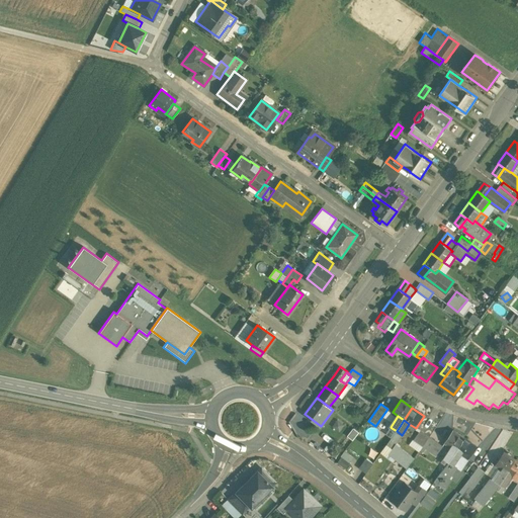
[(392,428),(387,434),(393,437),(397,431),(392,428)]
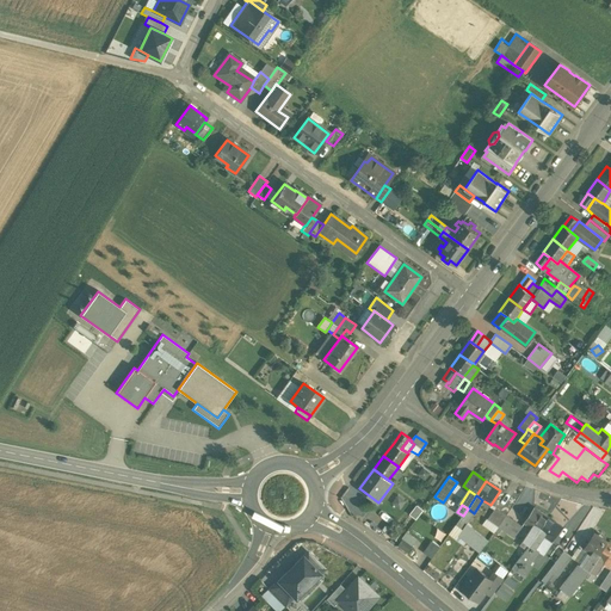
[(418,506),(411,514),(415,519),(423,510),(418,506)]
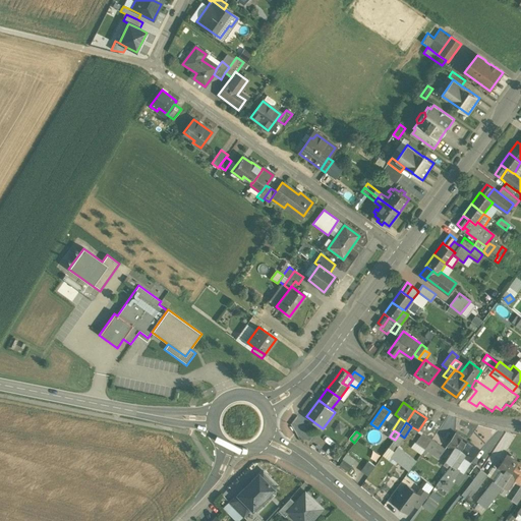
[(432,440),(422,432),(416,443),(425,449),(432,440)]
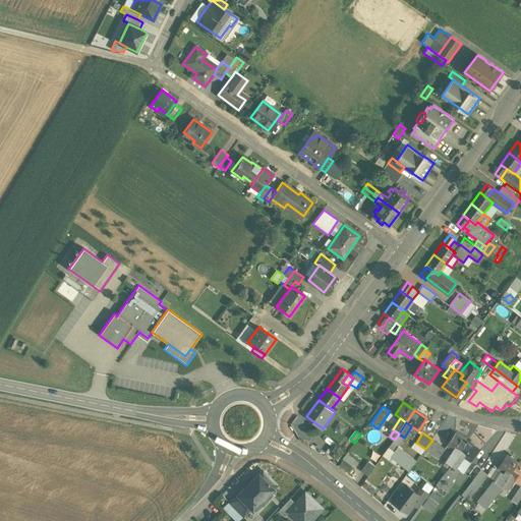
[(467,441),(456,432),(447,445),(454,450),(459,453),(467,441)]
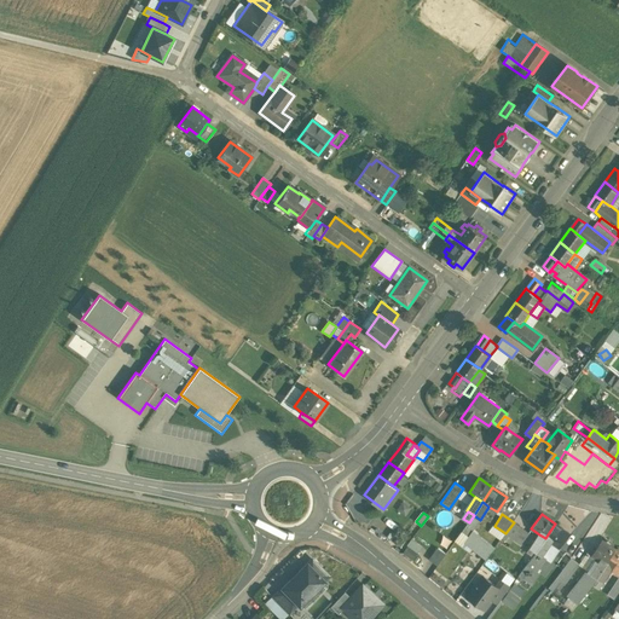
[(495,548),(473,531),(480,520),(474,515),(469,522),(463,531),(469,537),(466,542),(487,559),(495,548)]
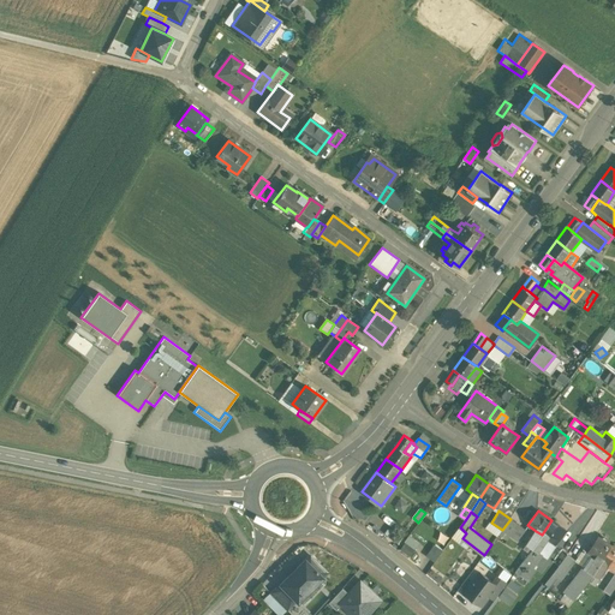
[(511,519),(502,530),(511,536),(518,524),(511,519)]
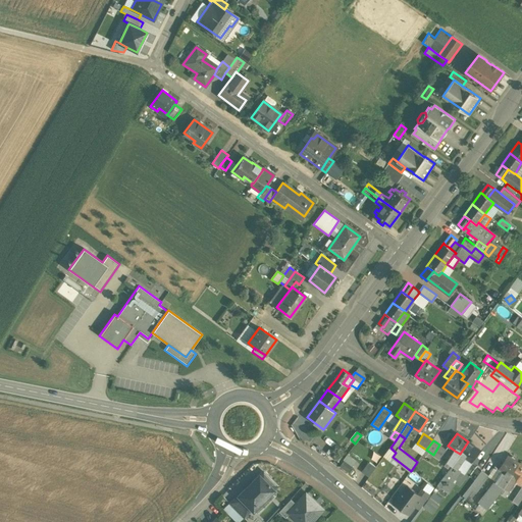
[(480,450),(468,441),(460,454),(465,458),(471,462),(480,450)]
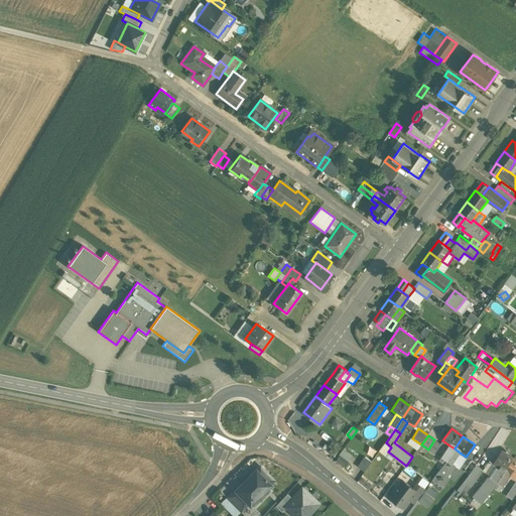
[(338,452),(330,444),(326,449),(334,457),(338,452)]
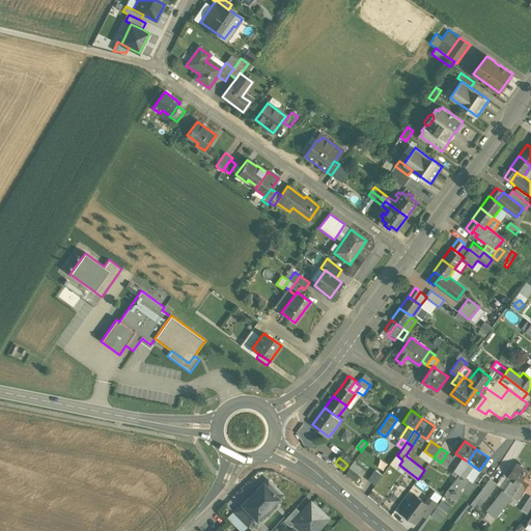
[(463,458),(454,470),(455,470),(460,473),(468,462),(463,458)]
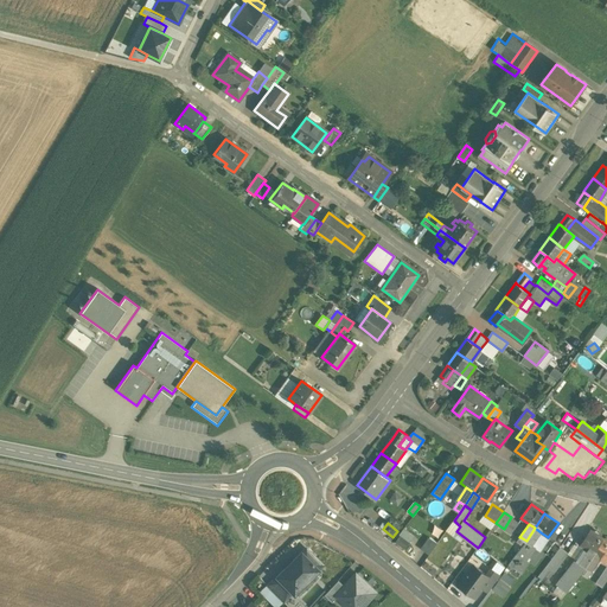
[(535,528),(526,541),(532,545),(532,544),(541,532),(535,528)]
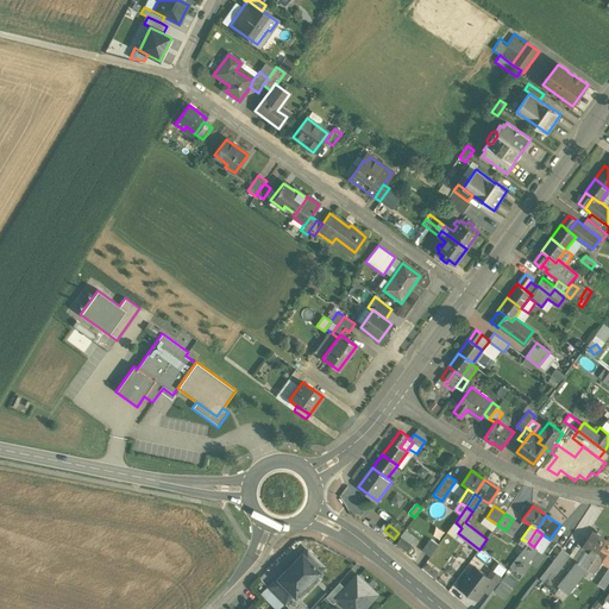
[(406,531),(401,537),(410,544),(414,538),(406,531)]
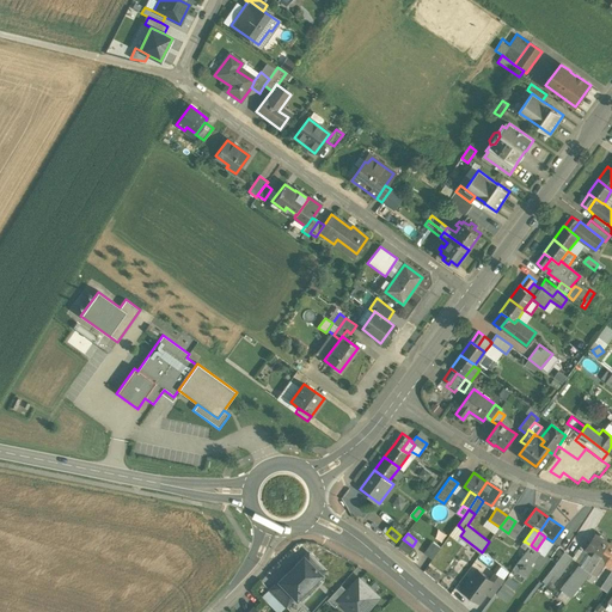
[(610,544),(595,534),(586,550),(589,552),(593,555),(599,558),(610,544)]
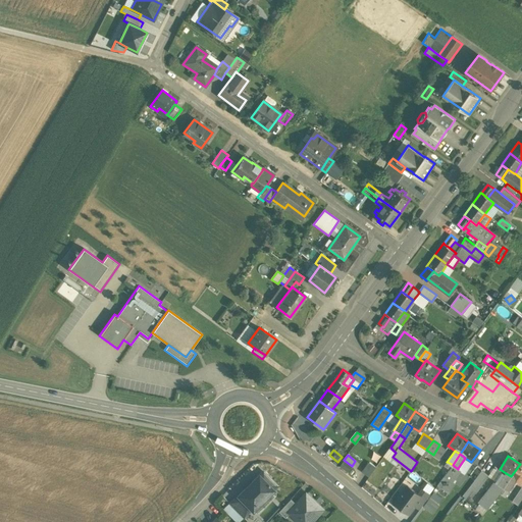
[(338,466),(347,472),(352,466),(344,460),(338,466)]
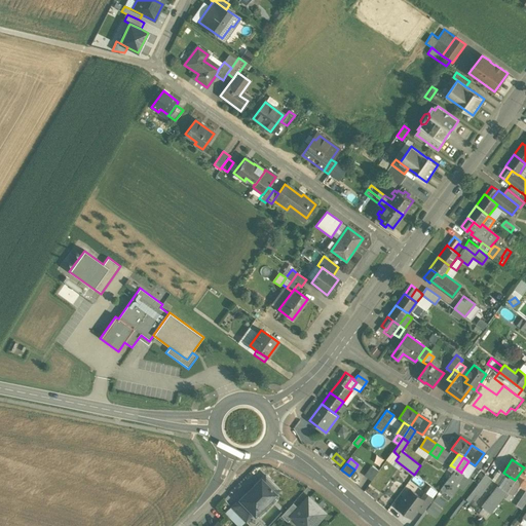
[(366,476),(372,481),(379,472),(373,466),(366,476)]
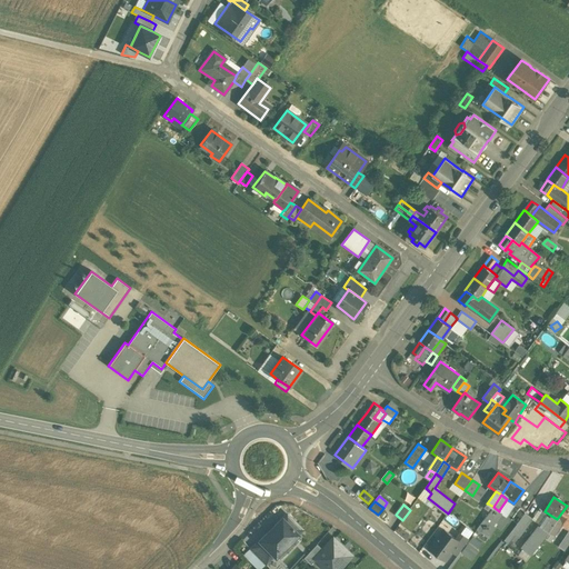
[(568,507),(567,506),(557,519),(549,531),(545,538),(552,545),(565,525),(568,527),(568,507)]
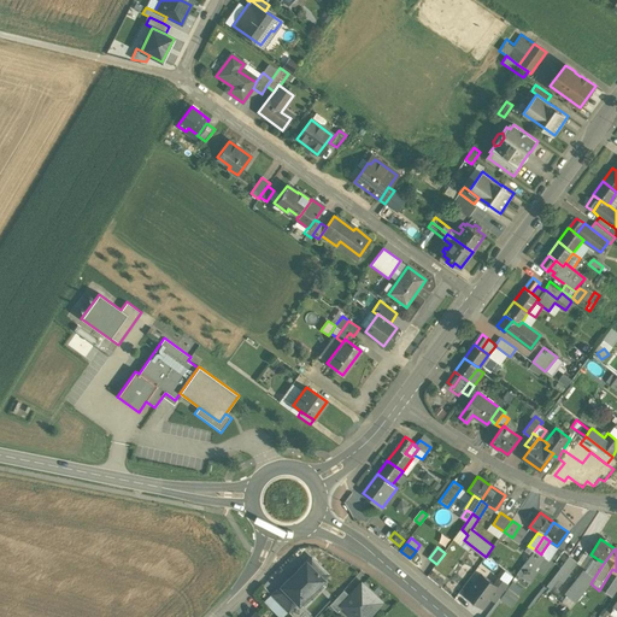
[(532,554),(529,558),(517,574),(530,582),(539,571),(534,569),(545,556),(541,553),(541,554),(535,550),(532,554)]
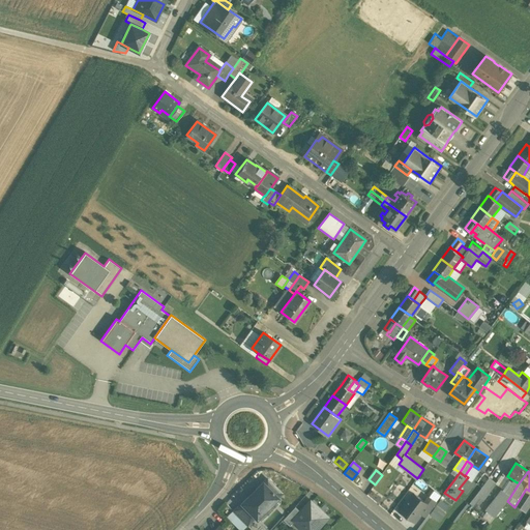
[(482,473),(470,491),(476,495),(489,477),(482,473)]
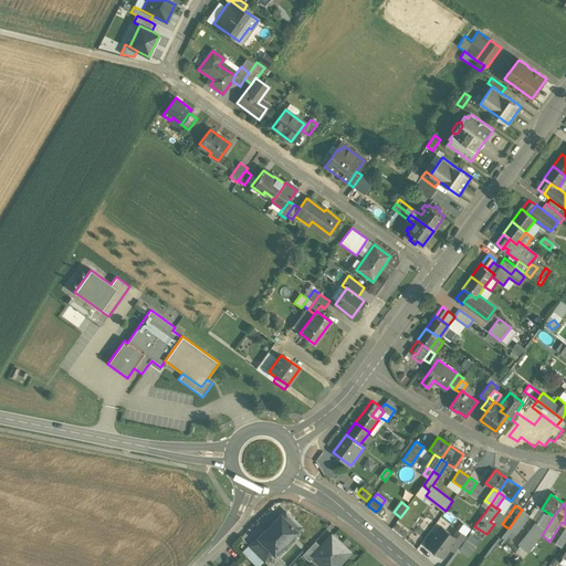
[(509,528),(502,536),(510,543),(516,534),(530,515),(522,510),(509,528)]
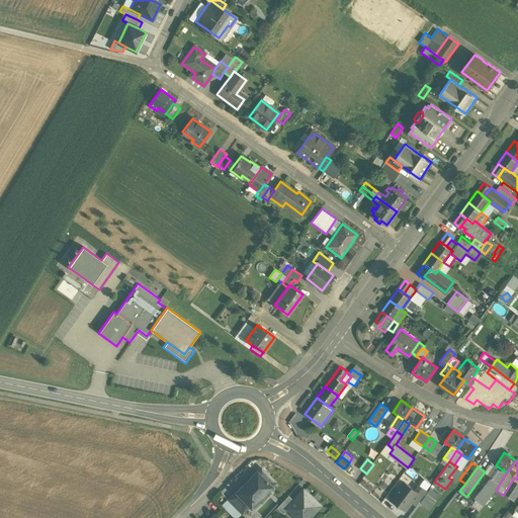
[(492,478),(476,499),(484,505),(494,492),(496,490),(500,484),(507,472),(502,469),(499,467),(492,478)]
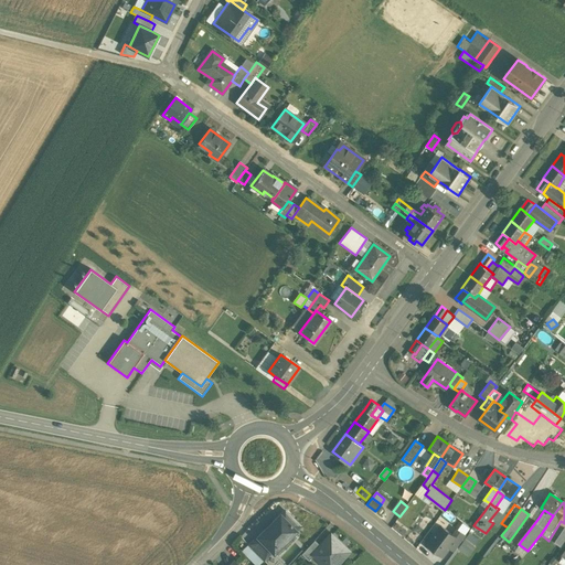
[(272,551),(274,552),(295,531),(280,515),(258,536),(272,551)]
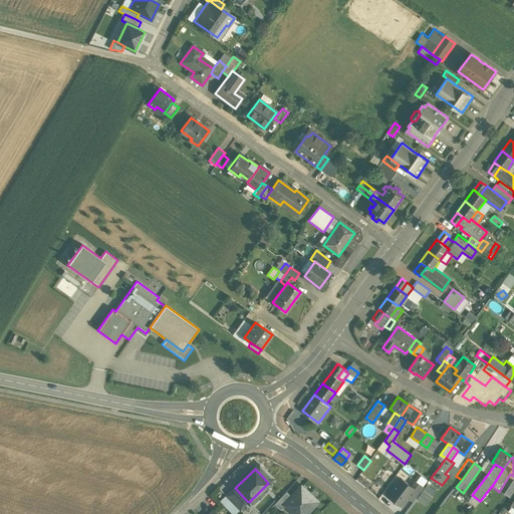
[(413,487),(402,479),(390,495),(396,500),(403,506),(410,495),(415,489),(413,487)]
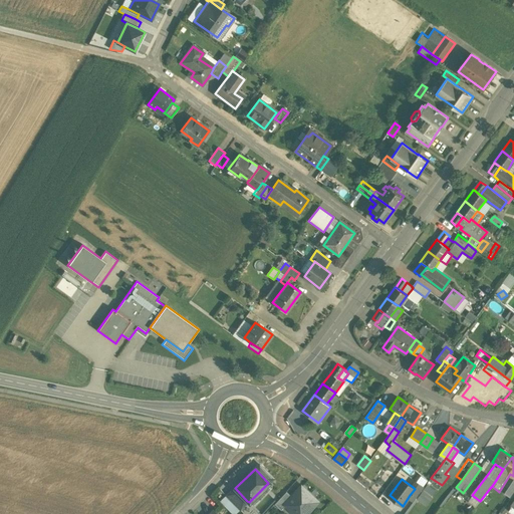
[(424,488),(416,482),(413,487),(415,489),(410,495),(415,499),(424,488)]
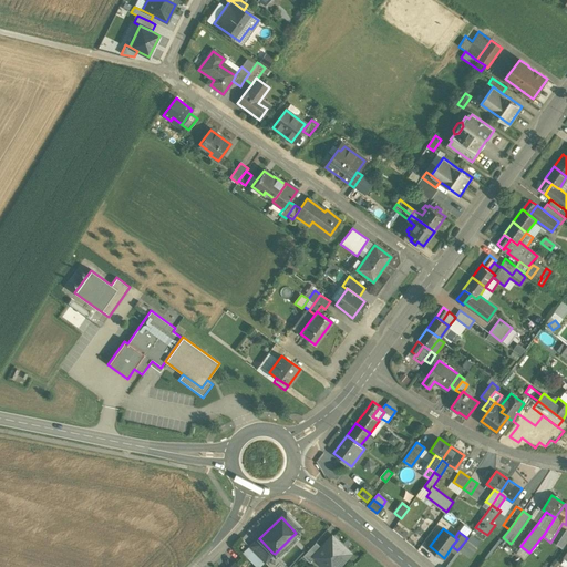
[(566,539),(566,536),(563,533),(556,543),(562,547),(566,539)]
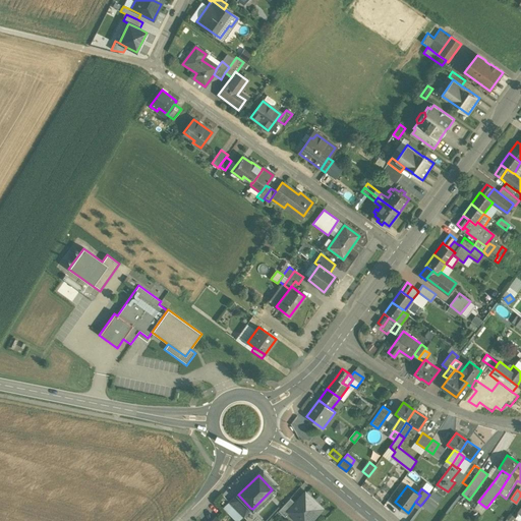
[(296,504),(289,511),(289,512),(299,520),(309,520),(322,509),(305,494),(296,504)]
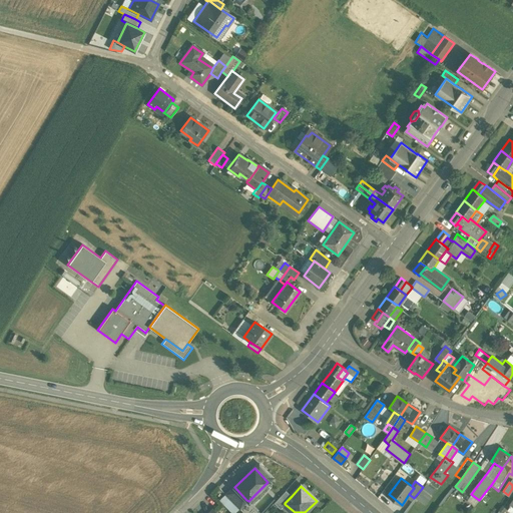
[(246,500),(234,487),(225,495),(238,508),(246,500)]
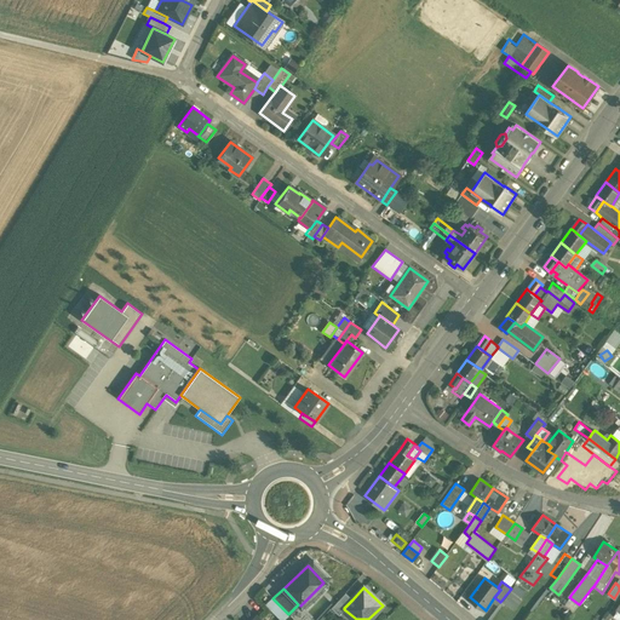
[(345,593),(331,608),(338,615),(344,609),(344,608),(352,600),(345,593)]
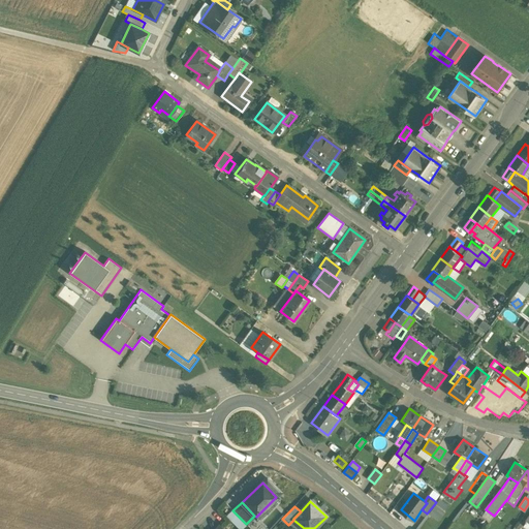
[(435,506),(429,514),(438,521),(444,512),(435,506)]
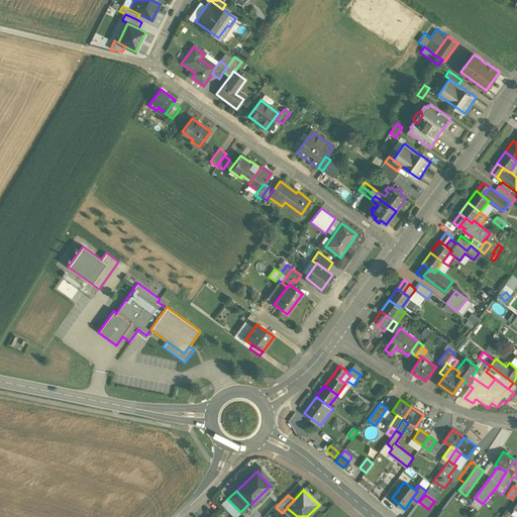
[(233,516),(235,516),(240,512),(227,499),(222,505),(233,516)]
